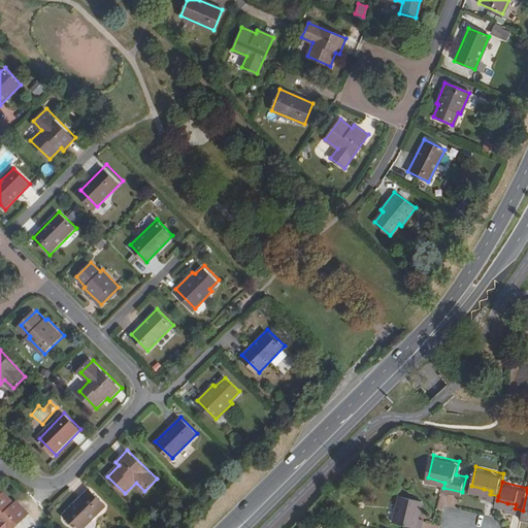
[(88,491),(62,517),(73,527),(83,527),(104,507),(88,491)]
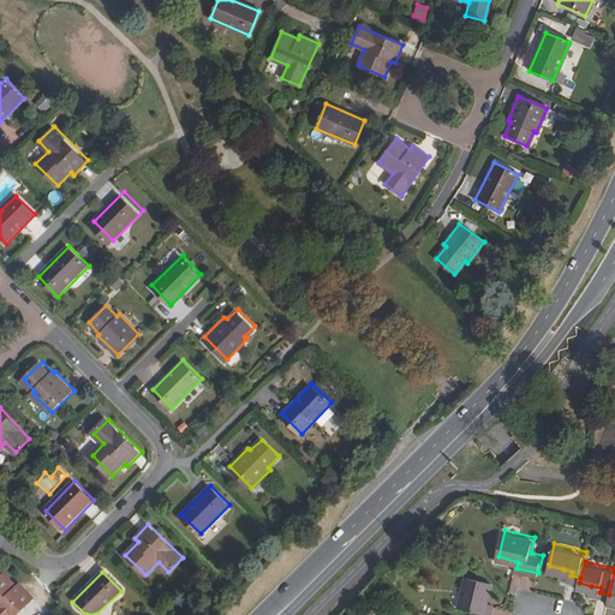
[(17,585),(4,573),(0,575),(0,614),(16,614),(35,597),(18,583),(17,585)]
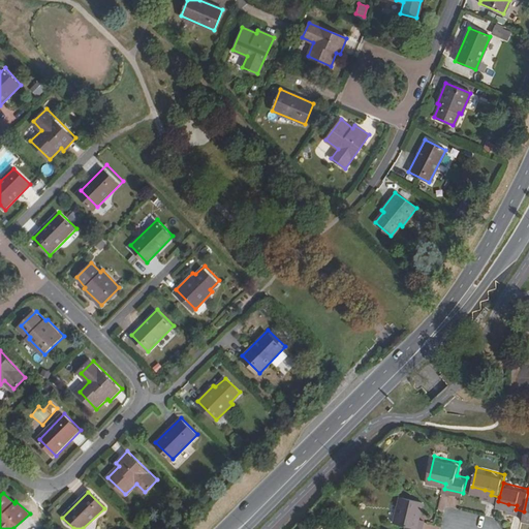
[(400,528),(416,528),(418,521),(414,520),(418,502),(396,497),(390,523),(402,526),(400,528)]
